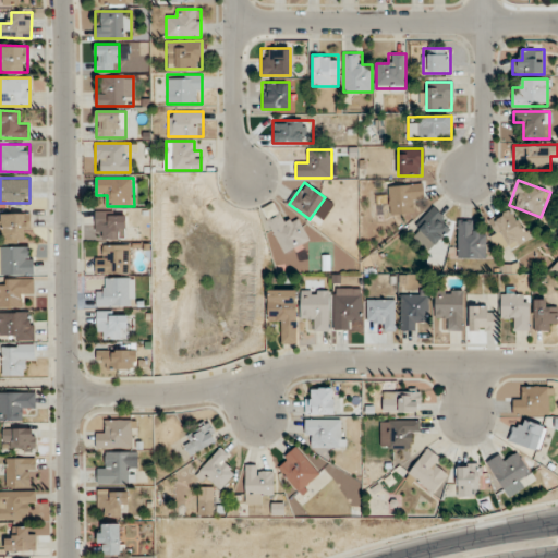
[(411,202),(424,201),(423,184),(389,185),(390,214),(412,213),(411,202)]
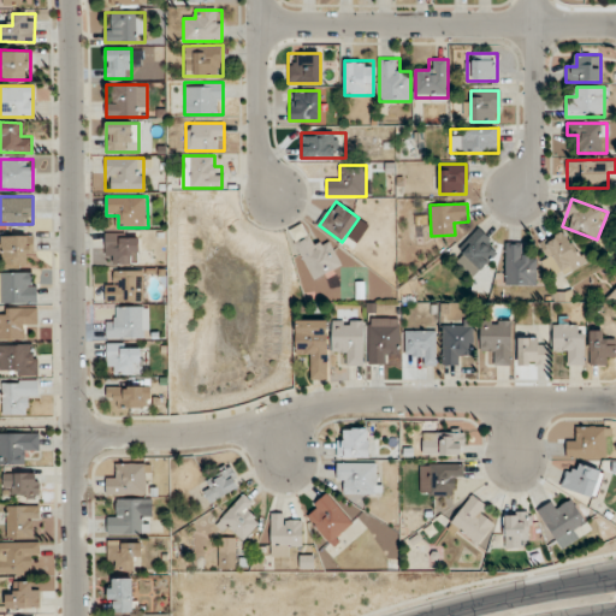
[(499,249),(479,229),(451,258),(472,277),(499,249)]
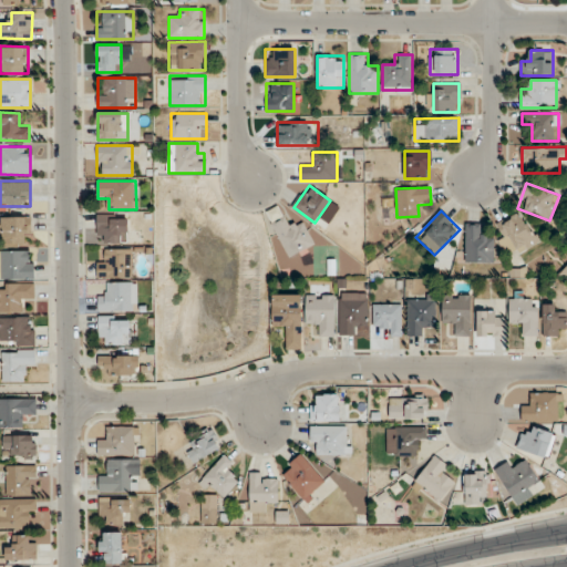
[(497,240),(509,258),(538,240),(519,210),(496,225),(504,236),(497,240)]
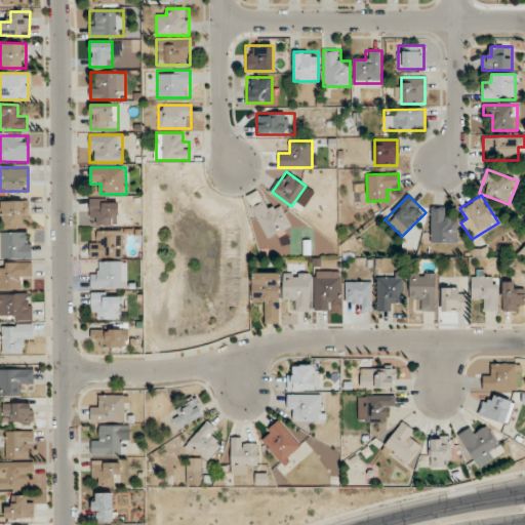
[(118,199),(89,199),(89,224),(118,224),(118,199)]
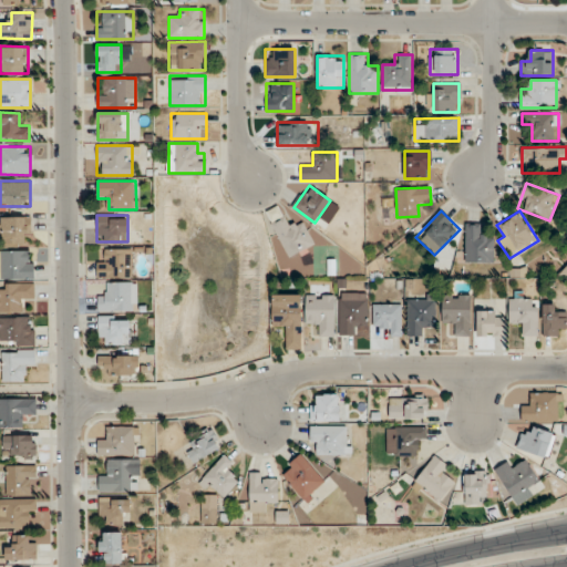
[(0,244),(32,244),(32,216),(0,216),(0,244)]
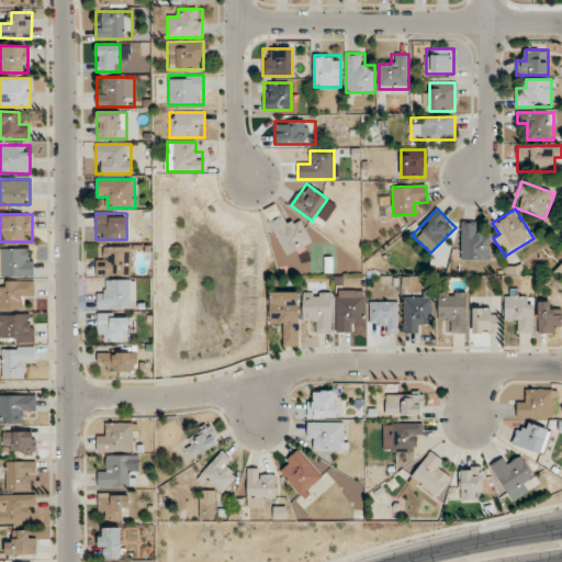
[(288,223),(284,214),(270,221),(285,256),(312,244),(300,217),(288,223)]
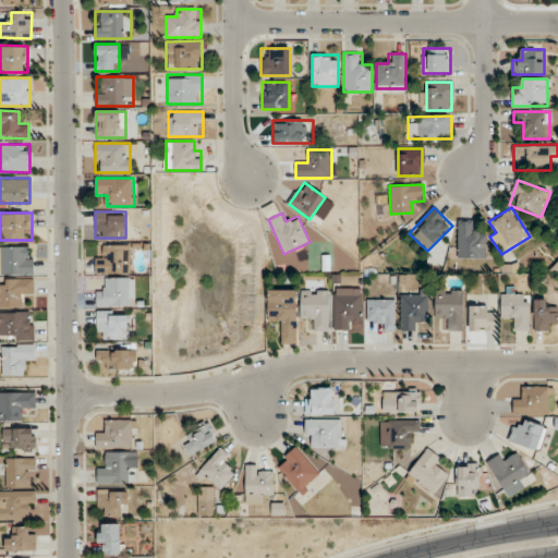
[(457,258),(485,258),(485,230),(474,230),(474,220),(457,220),(457,258)]
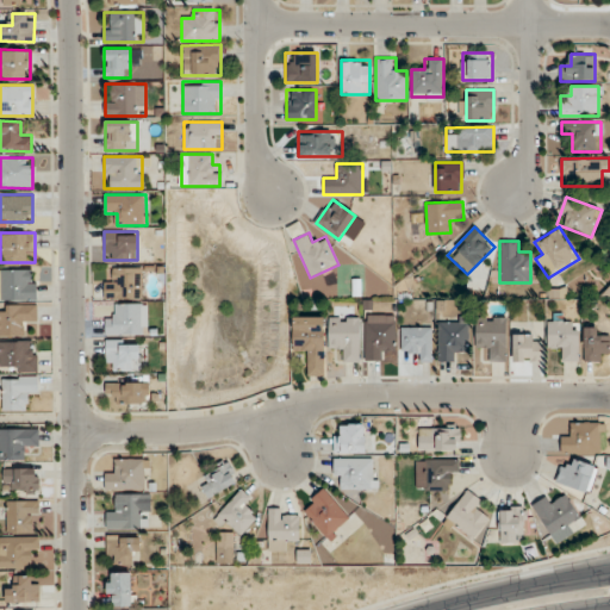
[(0,300),(36,300),(36,269),(0,268),(0,300)]
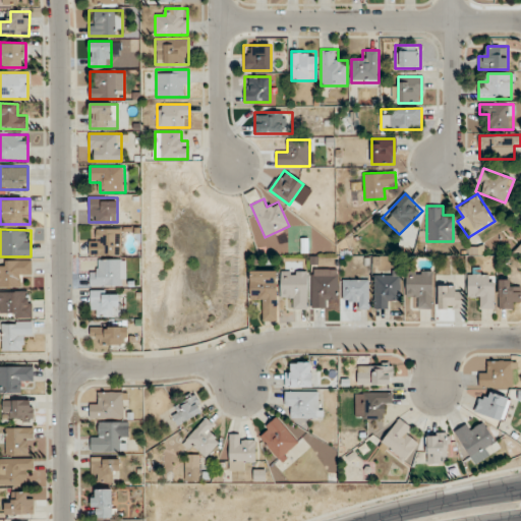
[(121,229),(99,229),(99,239),(90,239),(90,254),(121,254),(121,229)]
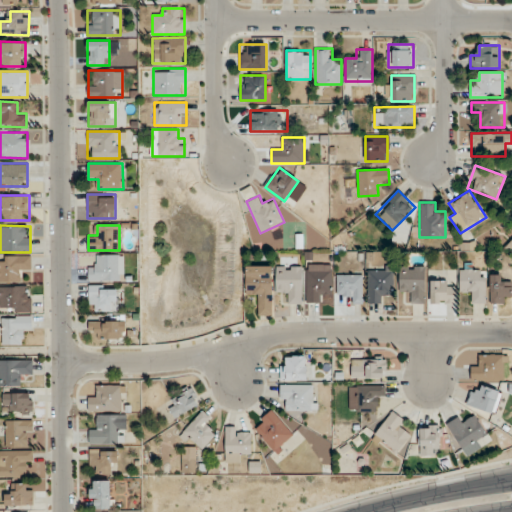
[(88,281),(124,281),(124,254),(97,254),(97,264),(88,264),(88,281)]
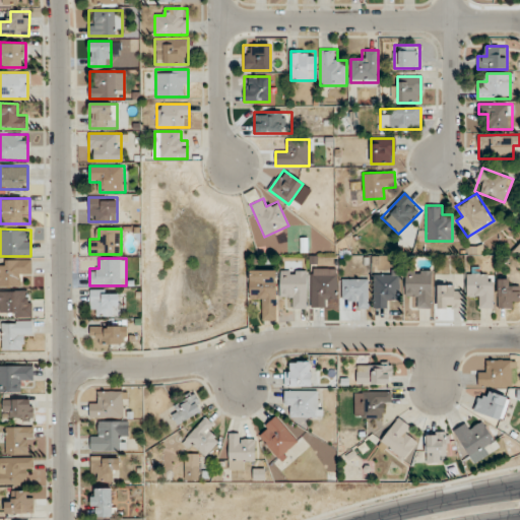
[(0,286),(22,286),(22,276),(30,276),(30,260),(3,260),(3,269),(0,268),(0,286)]
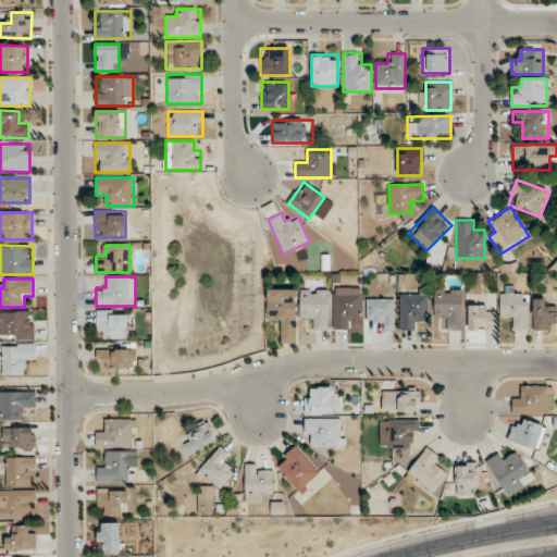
[(333,329),(351,329),(351,318),(361,318),(361,287),(333,287),(333,329)]
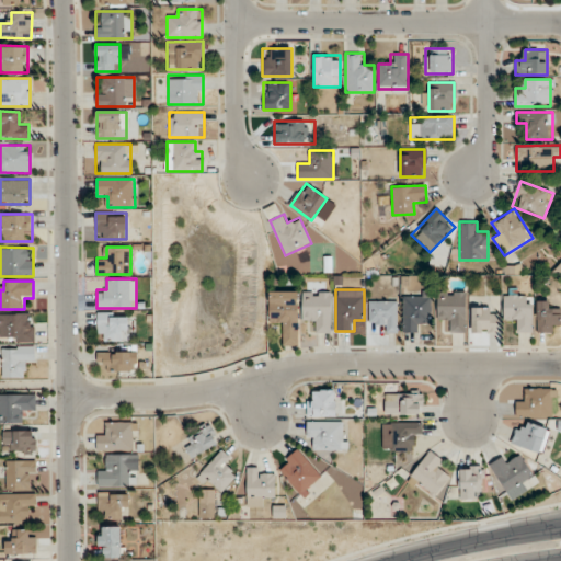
[(268,323),(279,322),(279,345),(298,345),(298,292),(268,292),(268,323)]
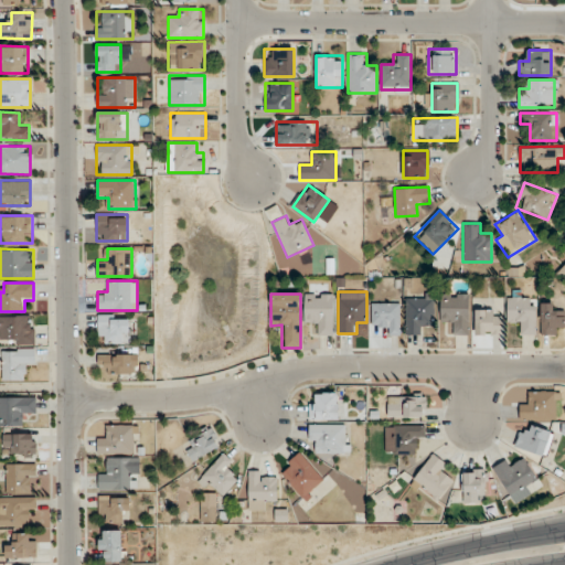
[(333,334),(333,294),(305,294),(305,324),(315,324),(315,334),(333,334)]
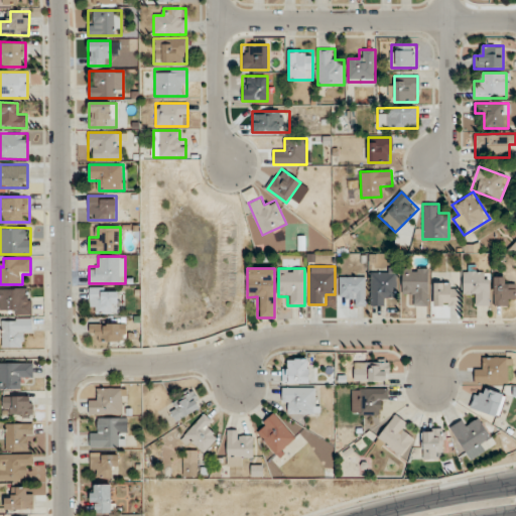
[(402,295),(412,295),(412,305),(428,305),(428,268),(402,268),(402,295)]
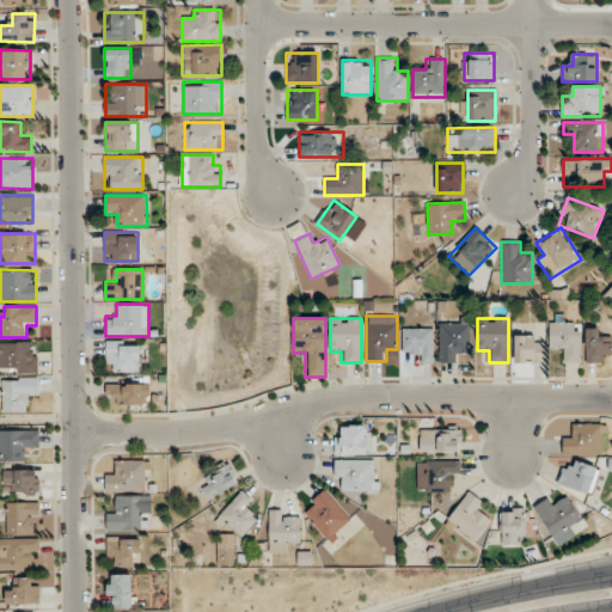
[(459,350),(470,350),(470,320),(439,320),(439,362),(459,362),(459,350)]
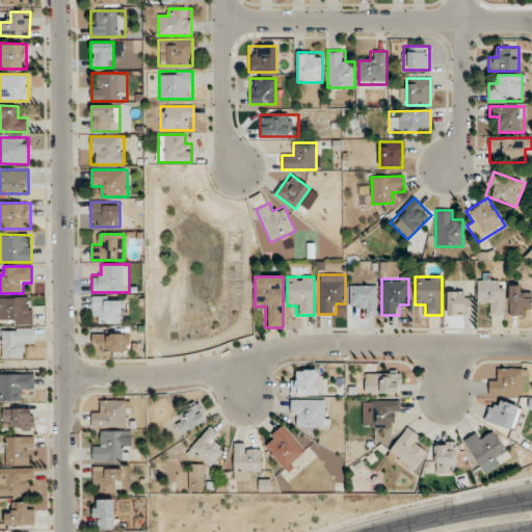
[(478,303),(487,303),(487,314),(504,314),(504,280),(478,280),(478,303)]
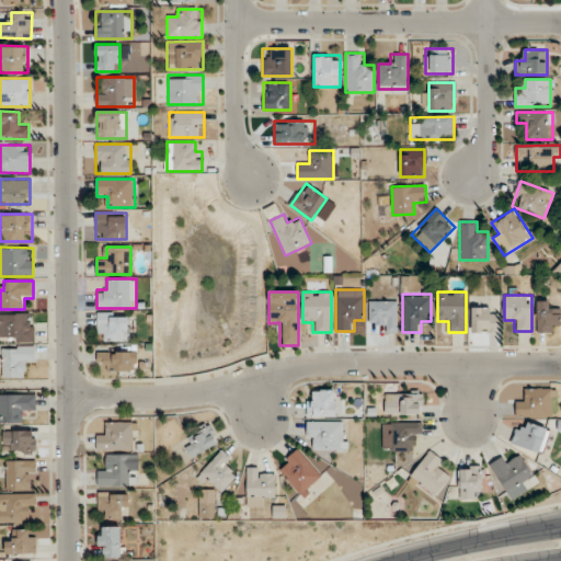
[(369,321),(379,321),(379,332),(398,332),(398,300),(369,300),(369,321)]
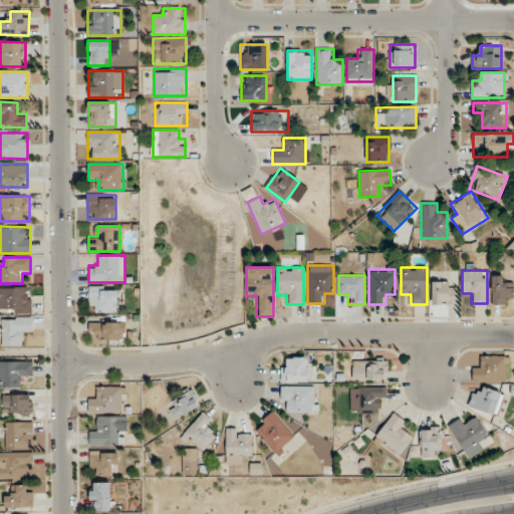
[(492,304),(512,304),(512,284),(502,284),(502,275),(492,275),(492,304)]
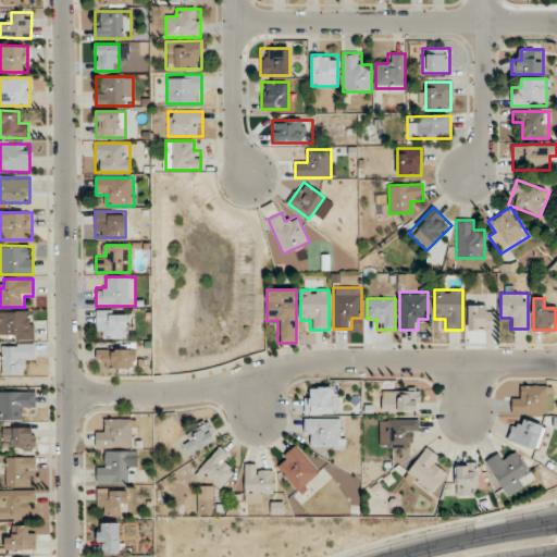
[(468,330),(495,330),(495,305),(468,305),(468,330)]
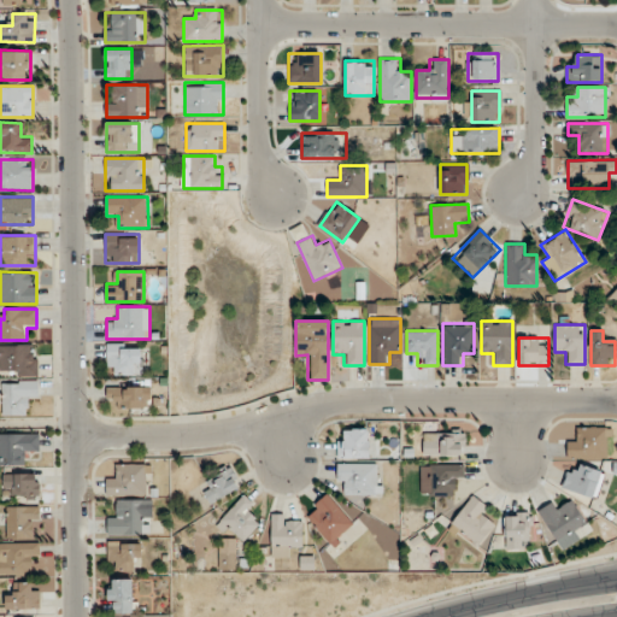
[(106,375),(141,375),(141,344),(106,344),(106,375)]
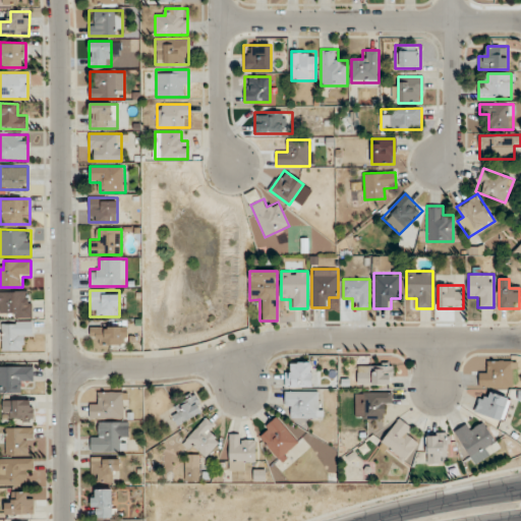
[(31,291),(0,291),(0,316),(31,316),(31,291)]
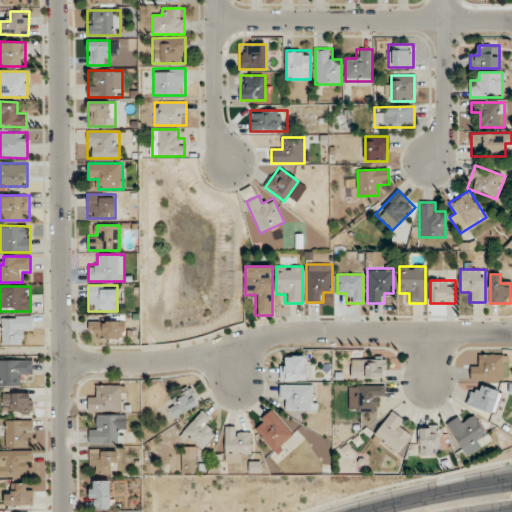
[(2,345),(22,345),(22,335),(31,335),(31,315),(2,315),(2,345)]
